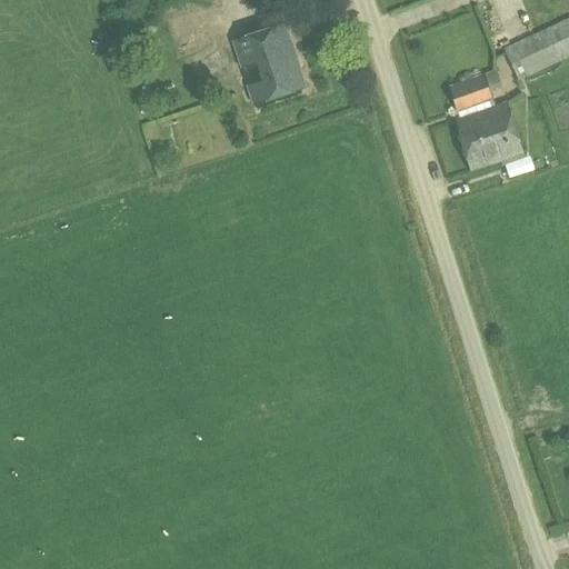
[(232,0),(220,0),(226,16),(237,12),(232,0)]
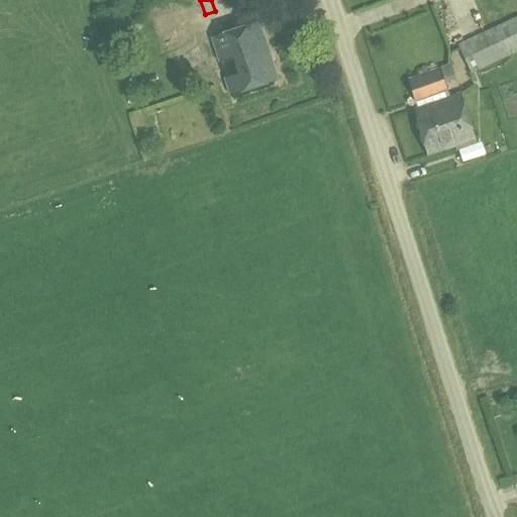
[(516,17),(458,43),(472,74),(516,53),(516,17)]
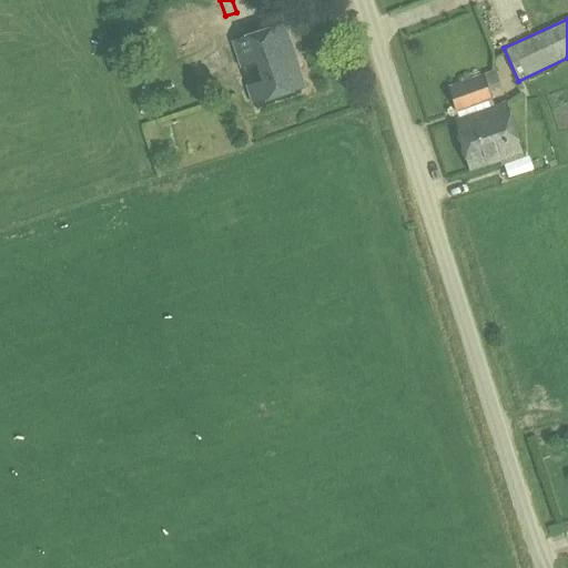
[(233,41),(254,104),(306,88),(286,24),(233,41)]
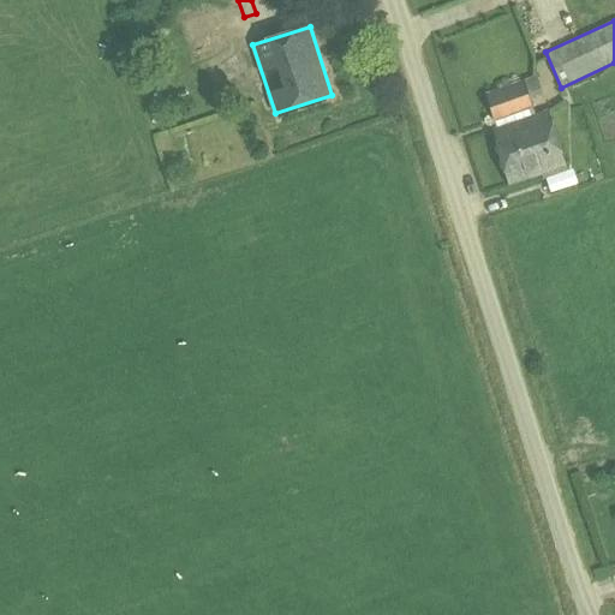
[(530,99),(524,81),(487,94),(496,121),(533,108),(530,99)]
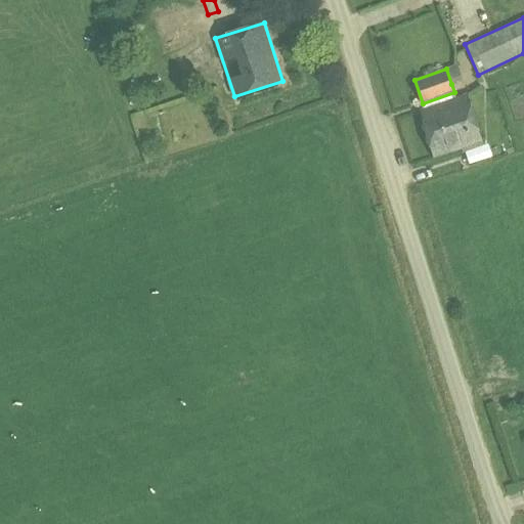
[(447,103),(461,148),(484,141),(471,96),(447,103)]
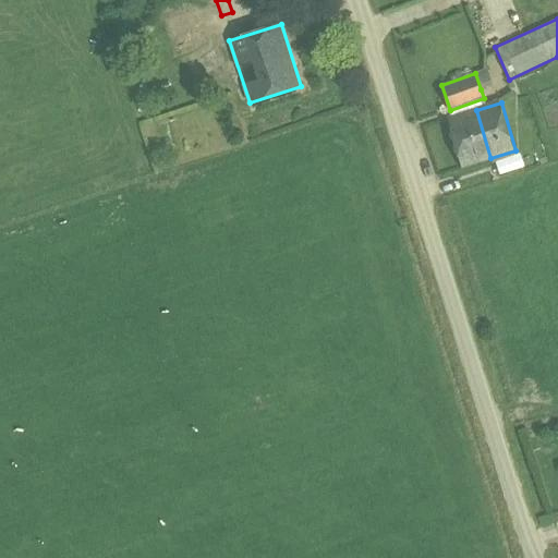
[(490,158),(476,110),(448,119),(462,167),(490,158)]
